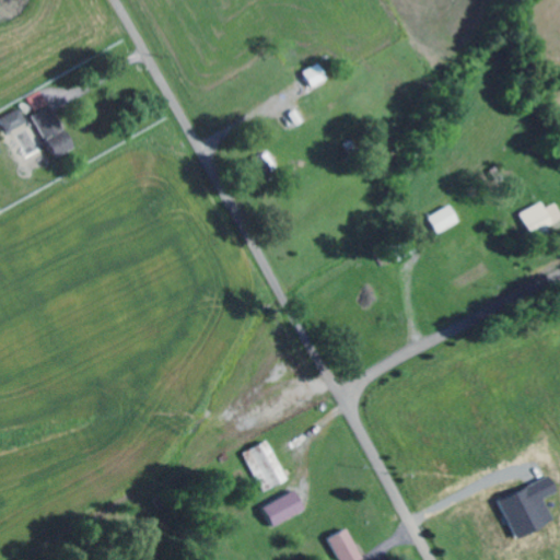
[(304,72),(313,89),(329,80),(321,63),(304,72)]
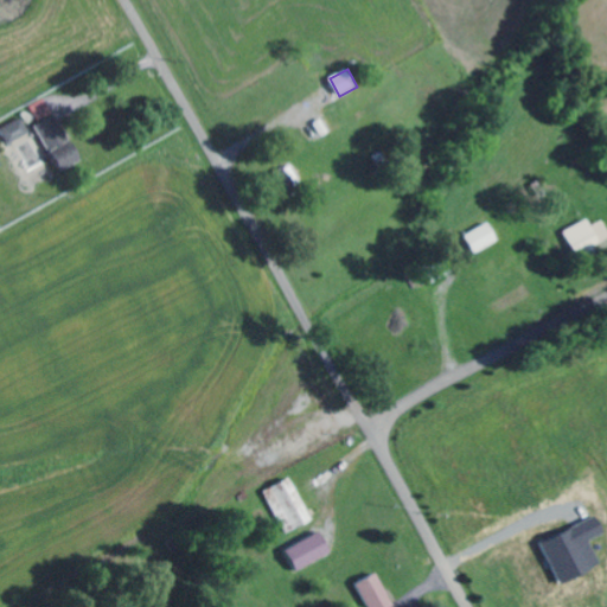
[(39,121),(53,113),(46,98),(31,107),(39,121)]
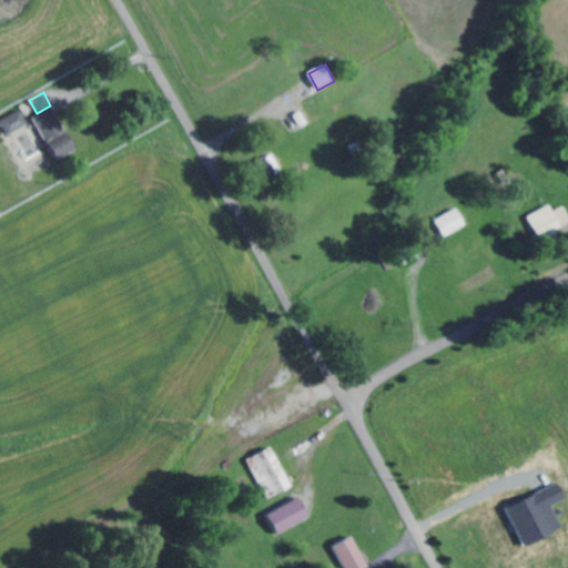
[(56,160),(75,152),(57,108),(38,115),(56,160)]
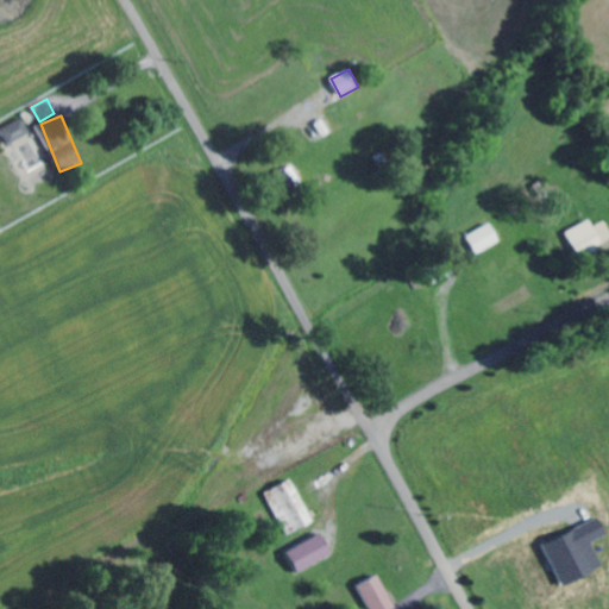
[(2,130),(11,144),(31,133),(24,118),(2,130)]
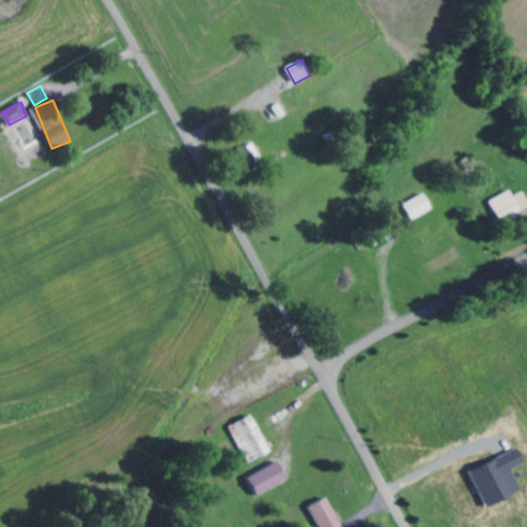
[(262,162),(255,144),(234,153),(242,171),(262,162)]
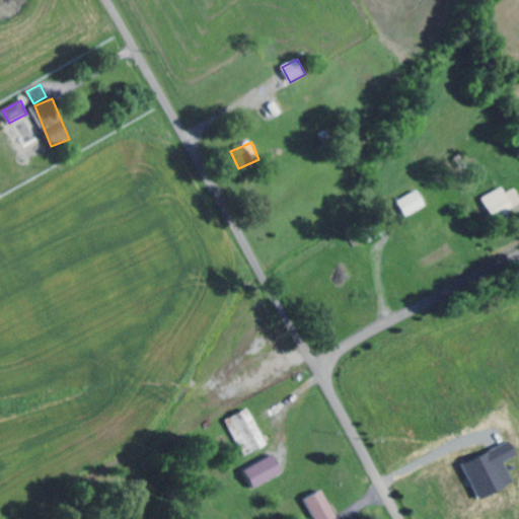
[(494,219),(518,207),(518,194),(517,189),(506,194),(504,189),(484,198),(494,219)]
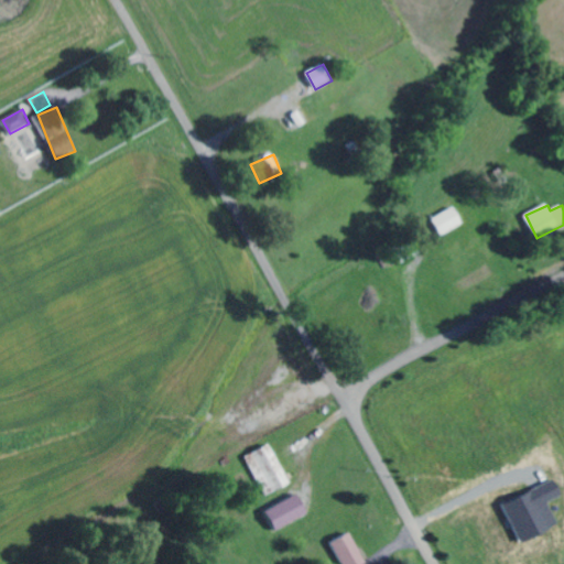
[(434,219),(444,237),(466,224),(456,207),(434,219)]
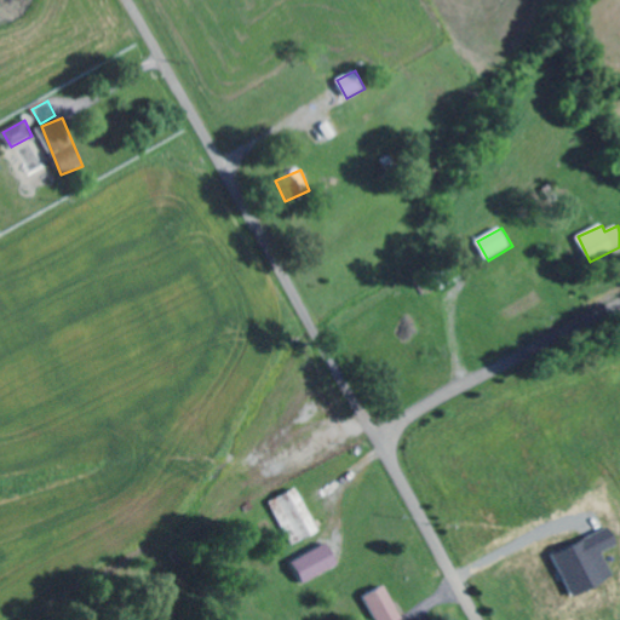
[(321,532),(297,488),(271,504),(294,546),(321,532)]
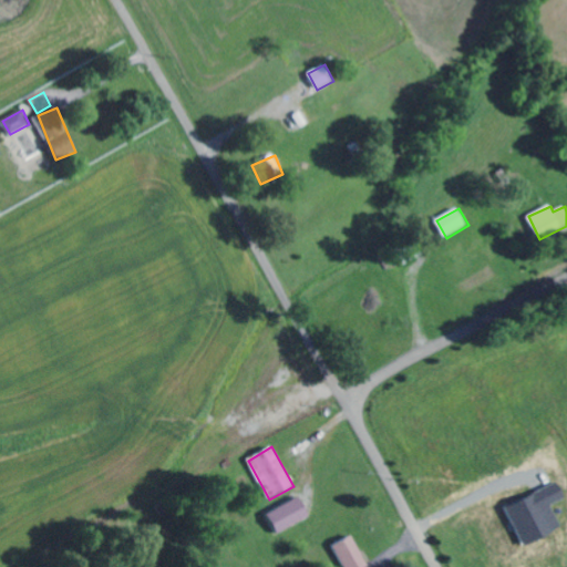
[(508,507),(526,546),(563,529),(553,505),(566,498),(559,483),(508,507)]
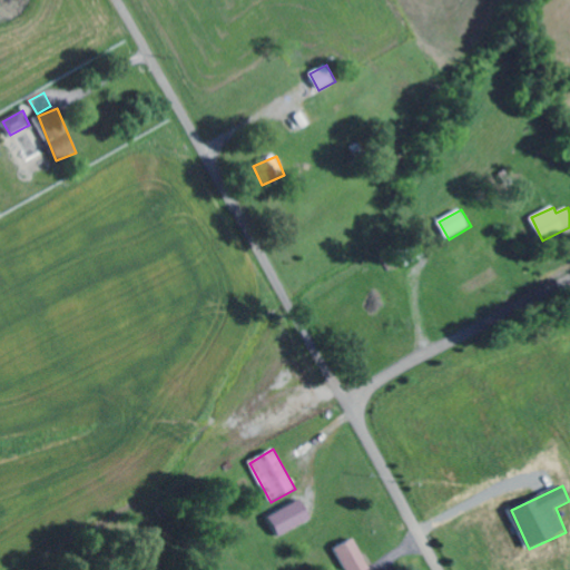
[(281,537),(313,519),(302,500),(271,518),(281,537)]
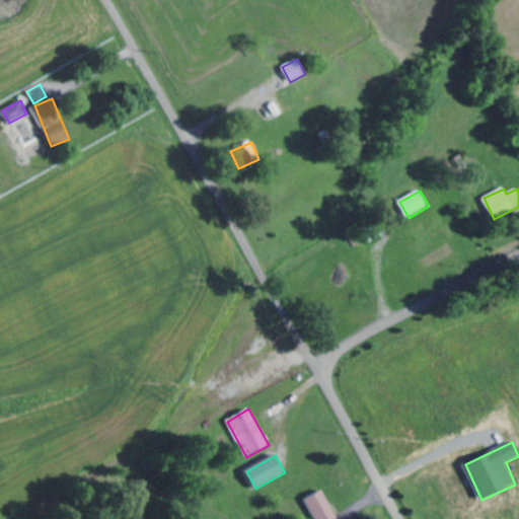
[(338,518),(322,491),(305,501),(315,518),(338,518)]
